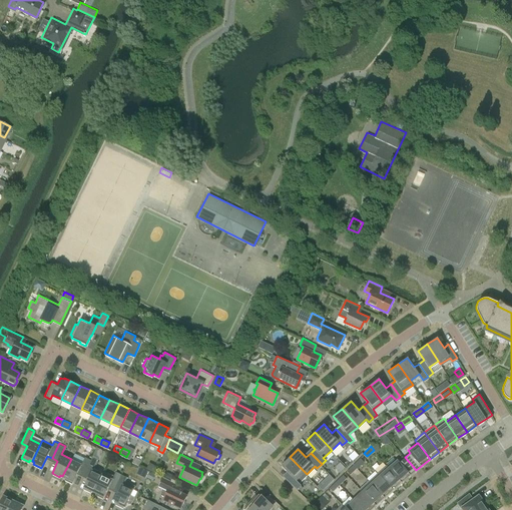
[(83,473),(90,458),(84,455),(80,464),(71,459),(62,476),(65,477),(64,479),(72,482),(77,471),(83,473)]
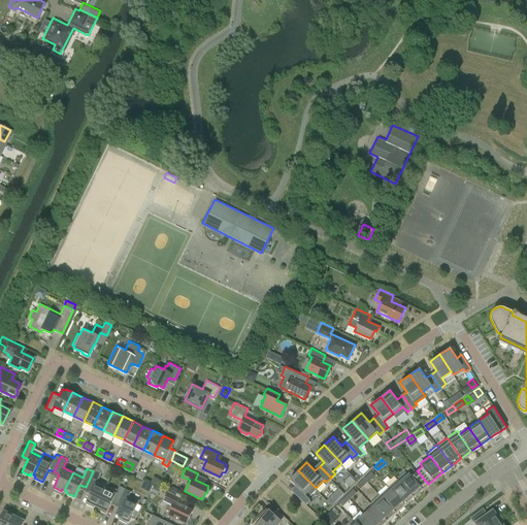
[(96,505),(104,488),(105,486),(96,481),(100,470),(95,468),(93,471),(86,487),(91,490),(85,502),(93,505),(94,504),(96,505)]
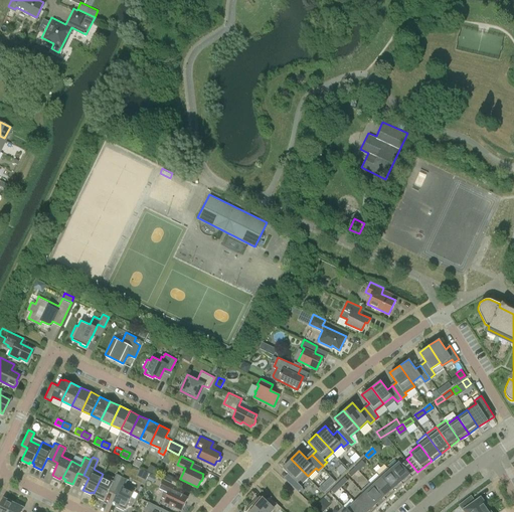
[(139,466),(142,461),(135,458),(132,463),(139,466)]
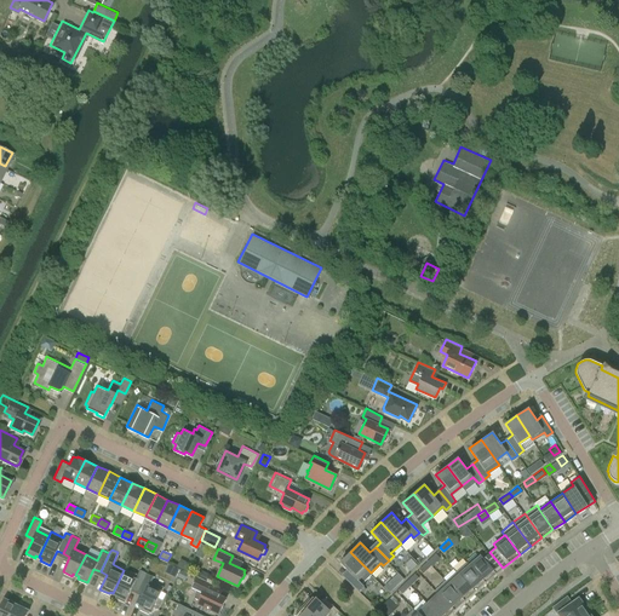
[(340,562),(350,573),(345,577),(359,589),(364,586),(361,582),(371,573),(350,552),(340,562)]
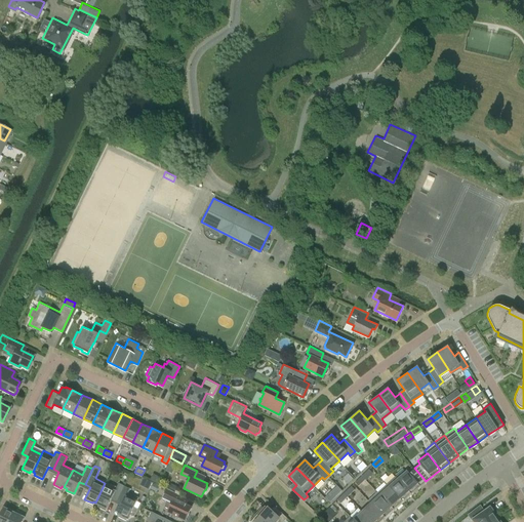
[(361,474),(365,478),(371,471),(368,468),(361,474)]
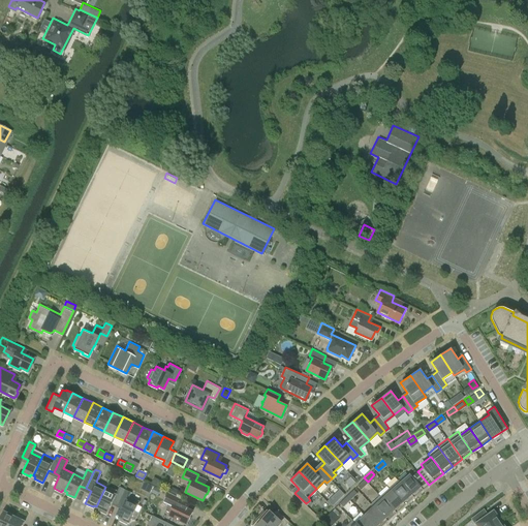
[(400,482),(413,497),(429,485),(417,471),(412,475),(410,473),(401,481),(400,482)]
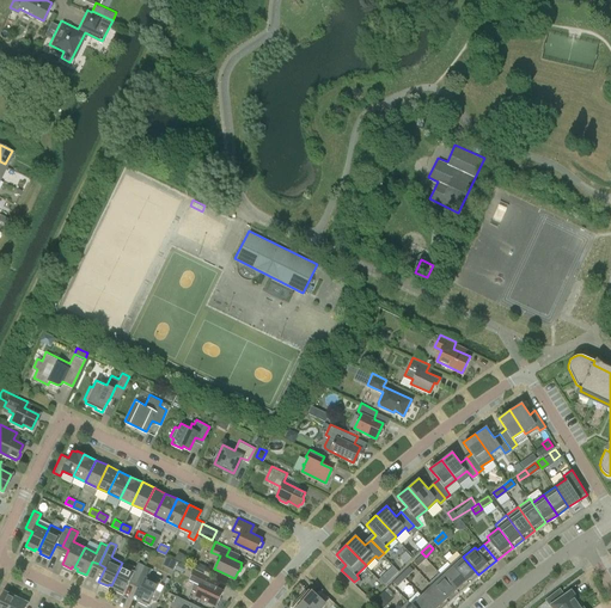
[(173,557),(182,560),(185,553),(177,550),(173,557)]
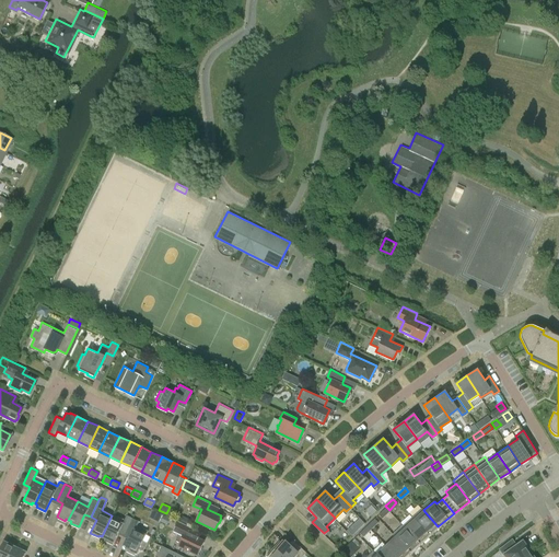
[(389,510),(385,506),(379,513),(382,517),(389,510)]
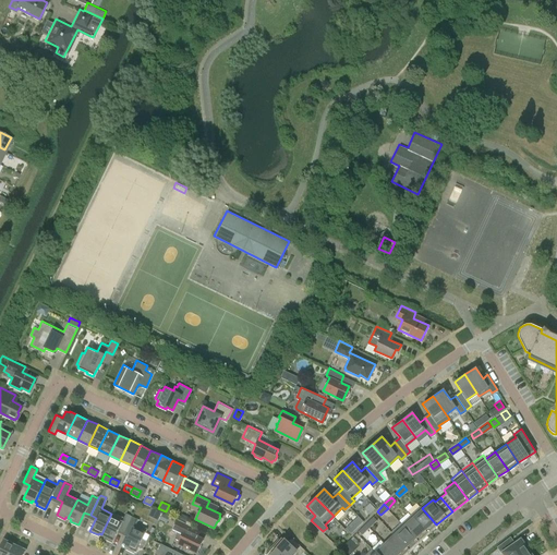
[(410,513),(427,533),(436,525),(422,508),(423,507),(420,504),(410,513)]
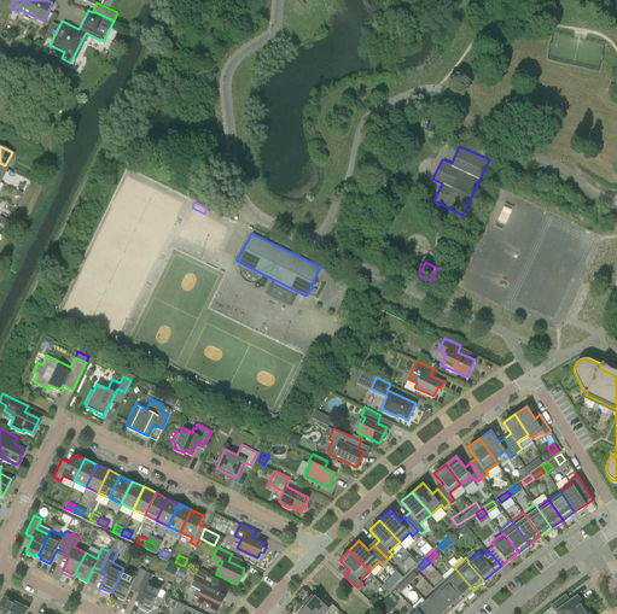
[(137,588),(146,569),(139,566),(134,577),(122,571),(112,591),(115,592),(115,594),(123,598),(131,584),(137,588)]
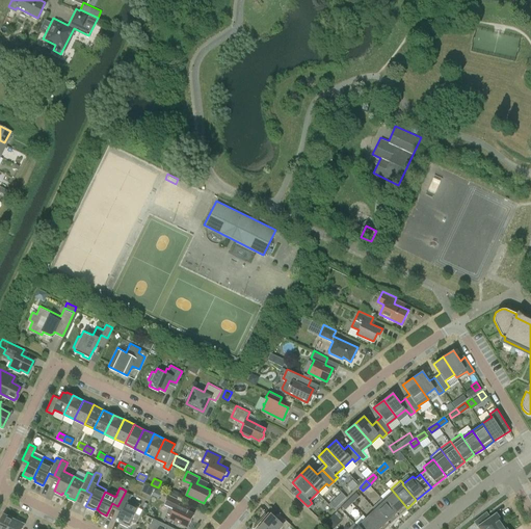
[(182,493),(173,488),(169,494),(179,499),(182,493)]
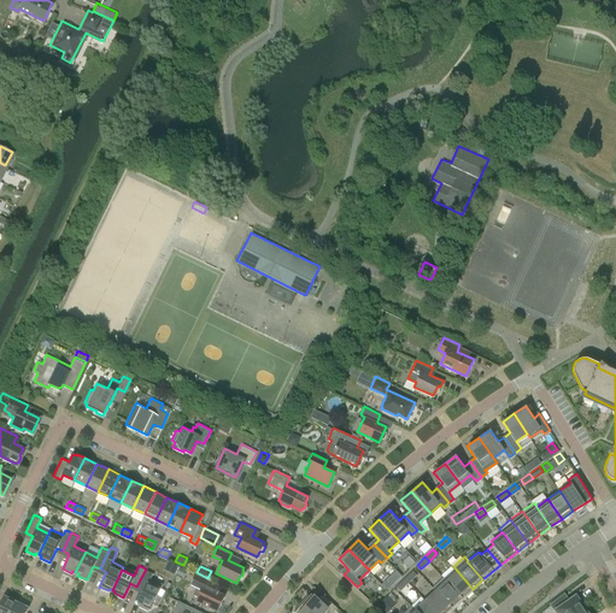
[(443,576),(463,597),(473,589),(453,566),(443,576)]
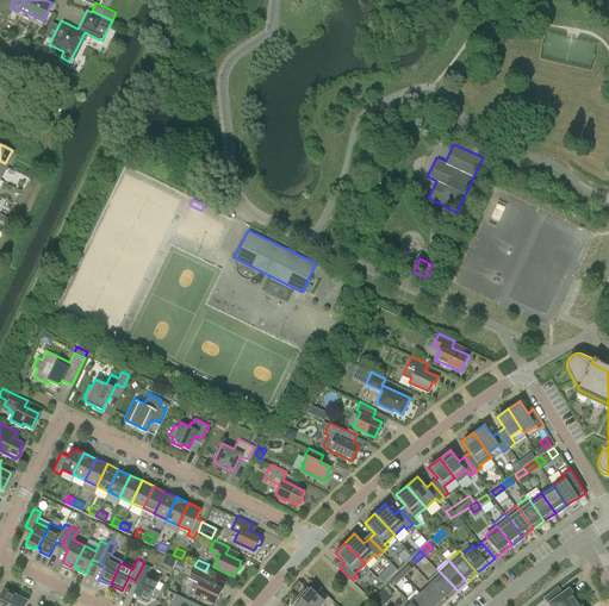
[(160,588),(155,586),(161,575),(149,569),(150,566),(144,562),(135,580),(142,583),(136,595),(137,595),(136,598),(145,603),(147,600),(148,601),(150,595),(155,598),(160,588)]
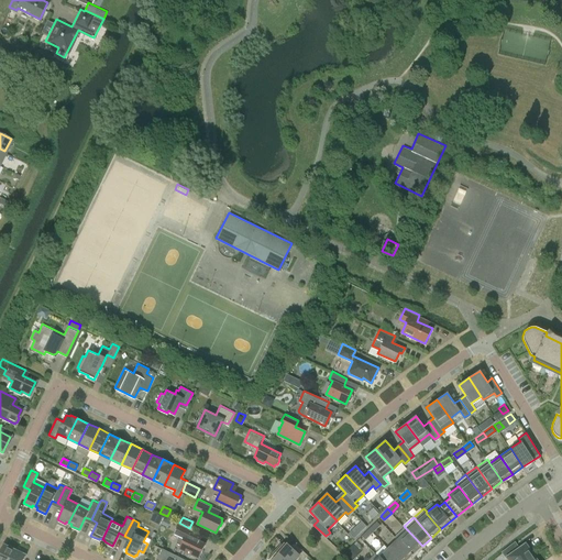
[(368,527),(372,530),(379,524),(376,519),(368,527)]
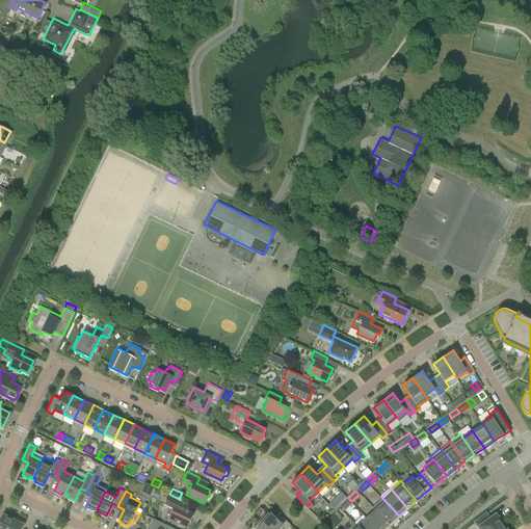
[(187,526),(193,512),(187,510),(190,504),(179,499),(169,494),(168,494),(166,500),(169,502),(167,511),(170,513),(169,517),(187,526)]
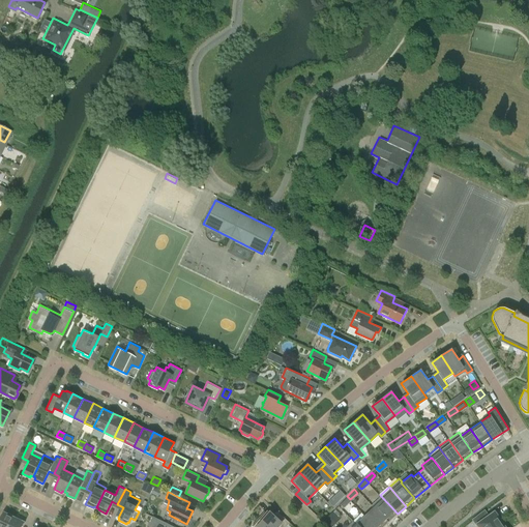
[(374,506),(388,522),(398,514),(380,495),(371,504),(374,506)]
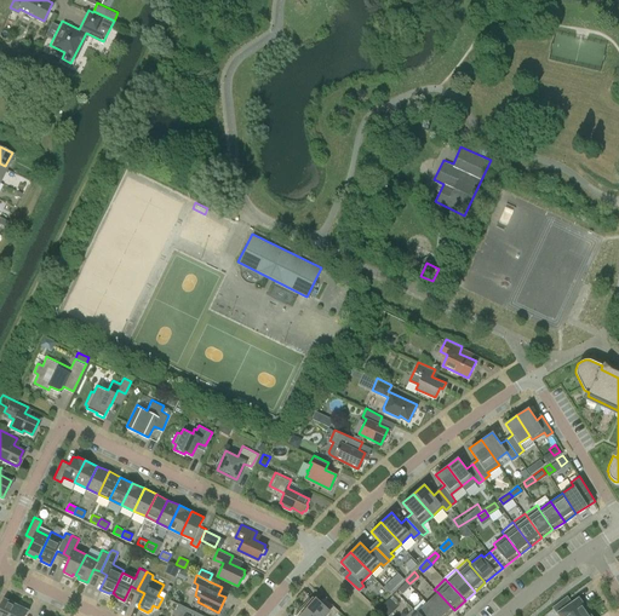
[(410,583),(406,580),(397,587),(402,592),(410,583)]
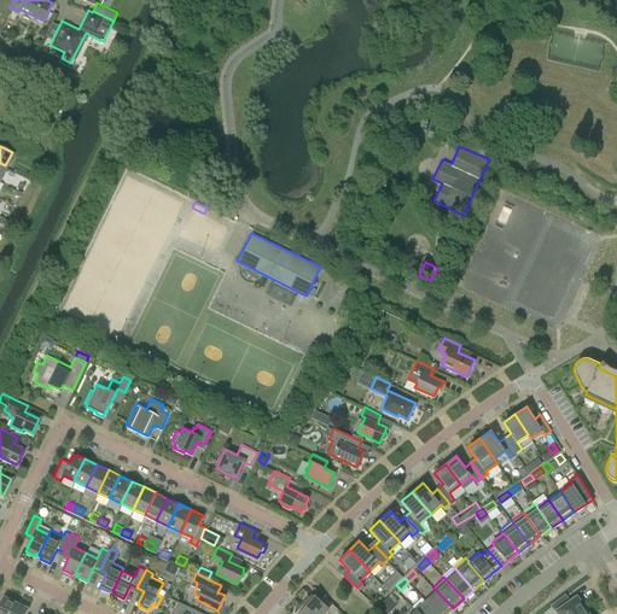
[(426,600),(440,613),(446,613),(453,608),(436,590),(426,600)]
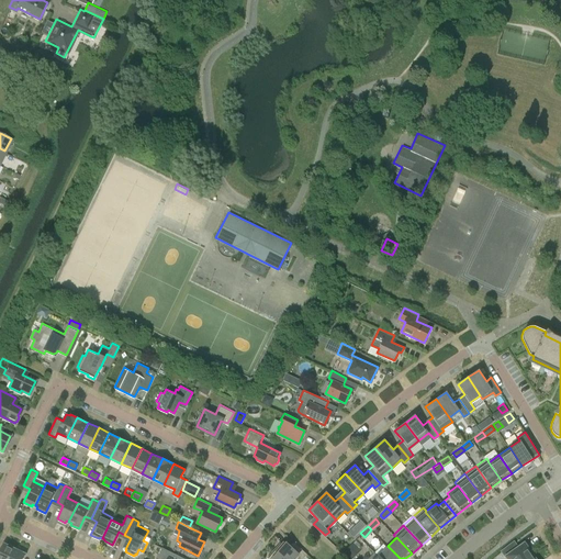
[(507,558),(524,558),(535,551),(529,544),(527,546),(524,541),(518,546),(514,539),(501,549),(505,556),(507,558)]
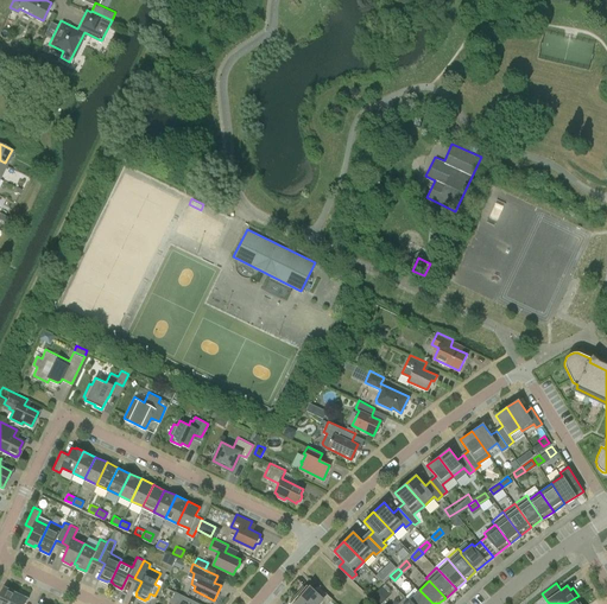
[(10,603),(16,592),(13,590),(14,589),(5,584),(0,593),(0,603),(10,603)]
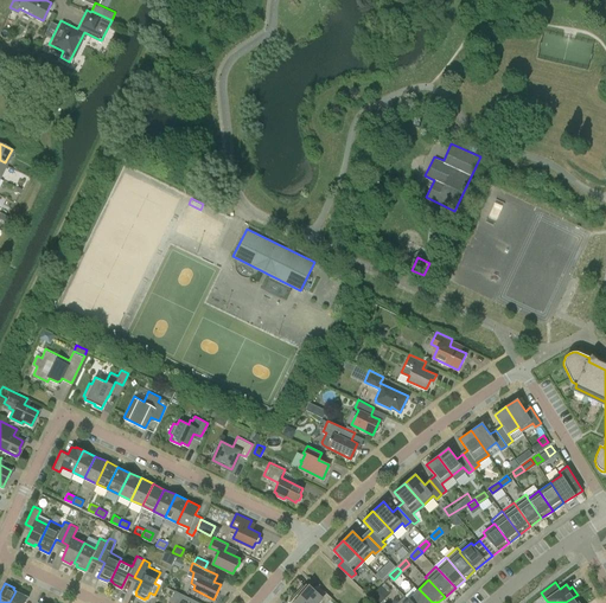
[(319,602),(324,602),(331,596),(318,583),(312,589),(306,583),(305,585),(303,583),(295,591),(307,602),(316,602),(318,602),(319,602)]
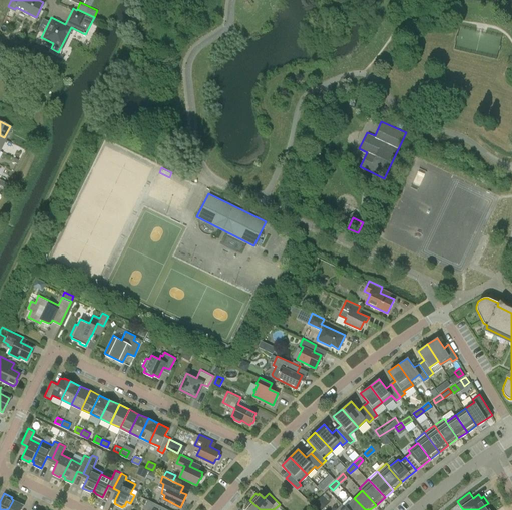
[(313,502),(320,509),(329,500),(322,493),(313,502)]
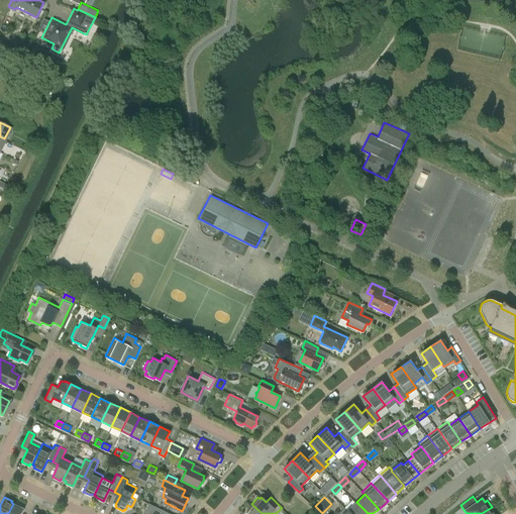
[(167,513),(169,512),(148,502),(143,513),(145,513),(167,513)]
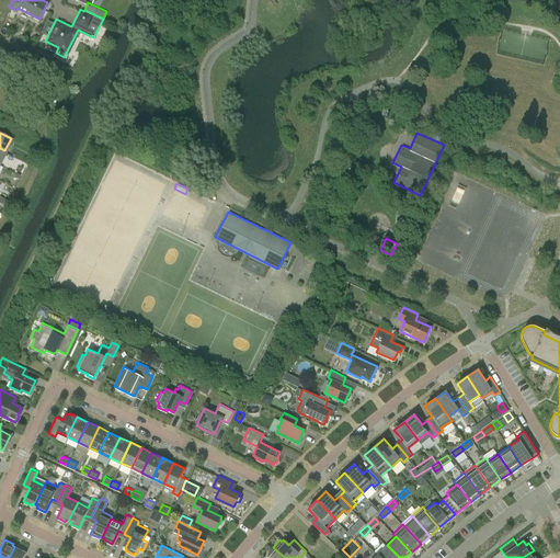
[(378,554),(381,557),(399,557),(387,545),(378,554)]
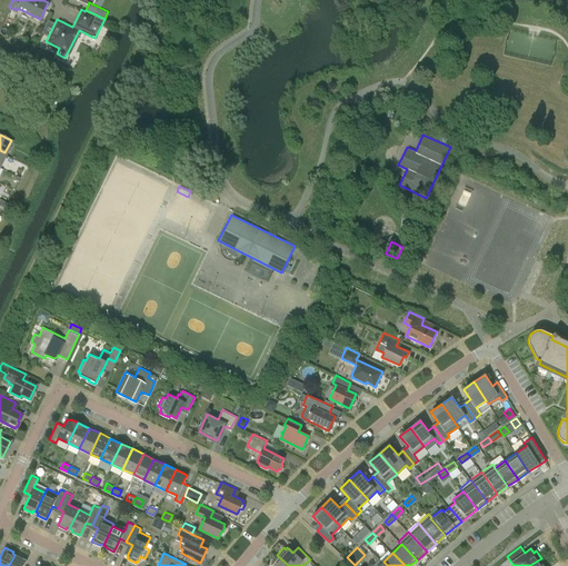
[(22,565),(27,558),(18,554),(17,556),(15,555),(9,565),(22,565)]
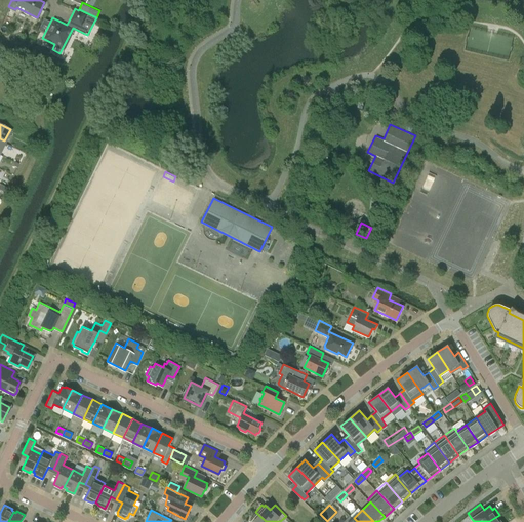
[(266,521),(255,512),(248,519),(250,521),(249,521),(266,521)]
